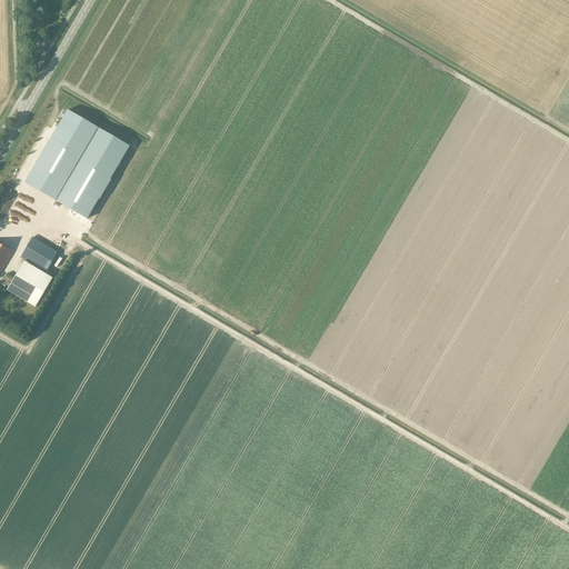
[(67,110),(29,176),(39,181),(42,176),(62,188),(98,128),(67,110)]
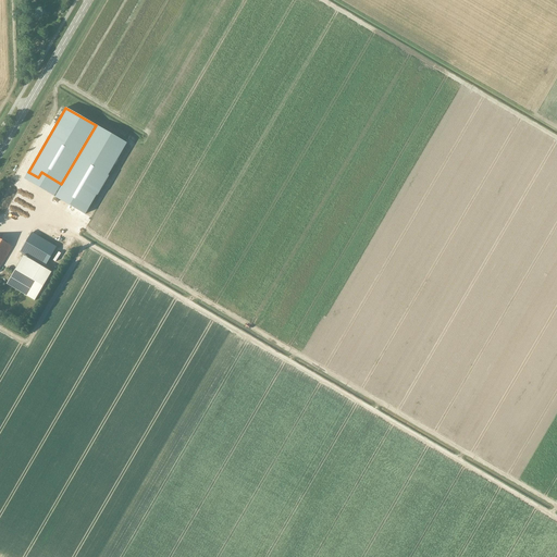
[(127,144),(96,125),(61,184),(54,197),(86,214),(127,144)]
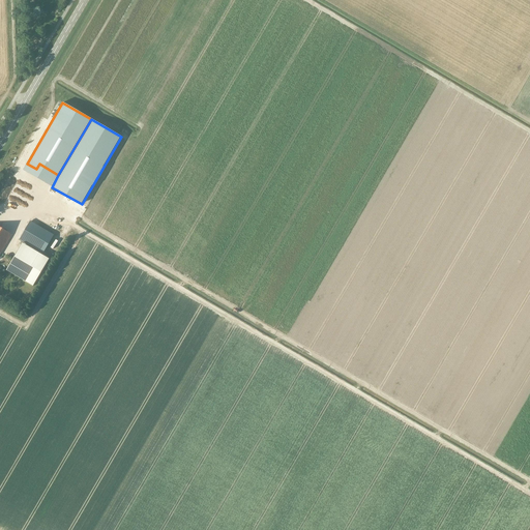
[(36,169),(27,164),(23,170),(52,187),(58,175),(39,164),(36,169)]
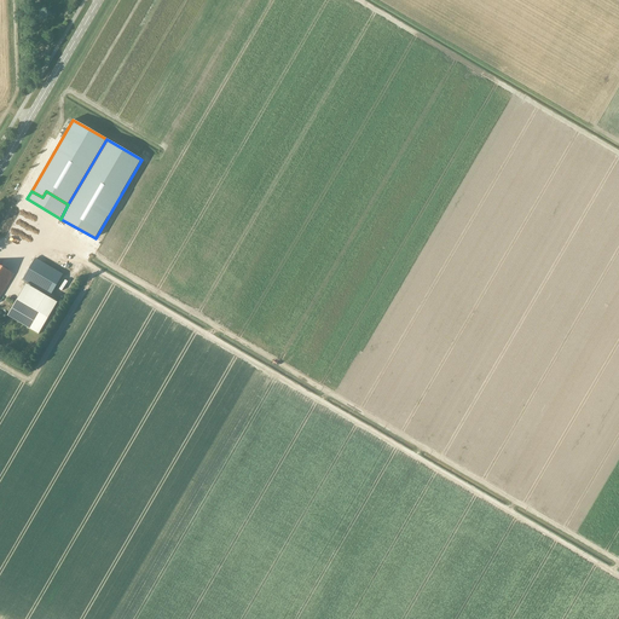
[(22,279),(48,295),(62,275),(35,259),(22,279)]
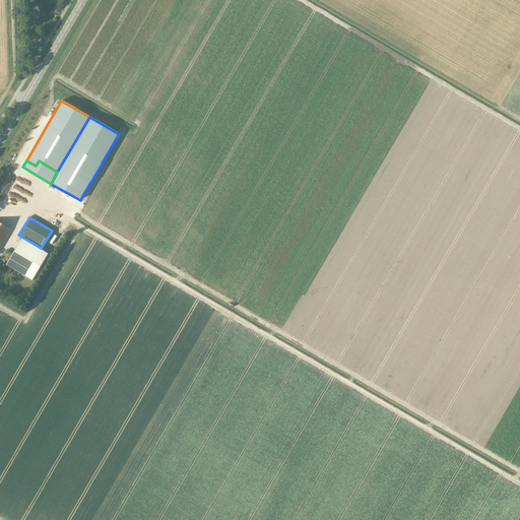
[(0,248),(11,231),(0,223),(0,248)]
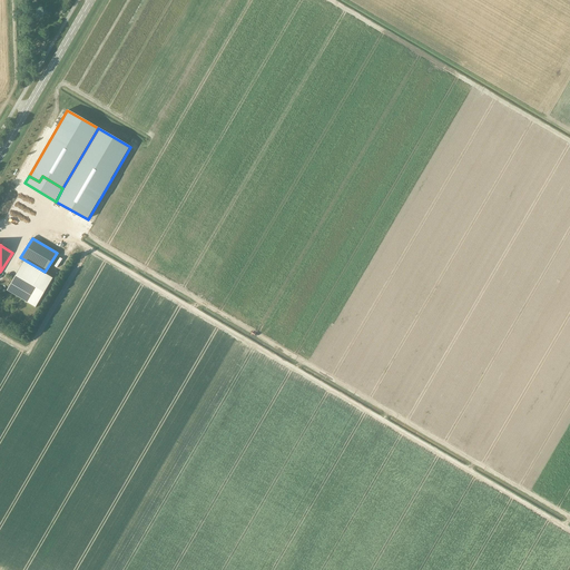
[(23,262),(6,291),(36,307),(52,278),(36,268),(36,267),(30,264),(29,265),(23,262)]
